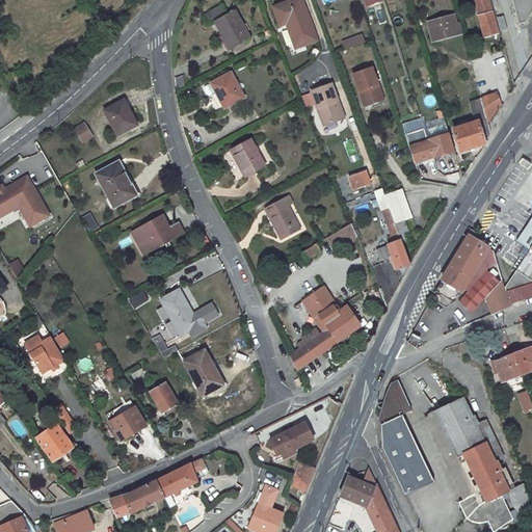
[(315,40),(299,0),(295,0),(274,8),(281,24),(286,22),(295,47),(315,40)]
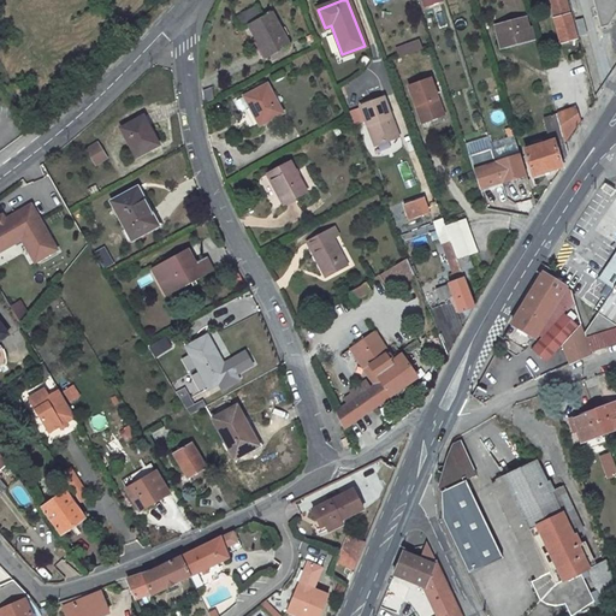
[(550,0),(554,13),(568,10),(566,0),(550,0)]
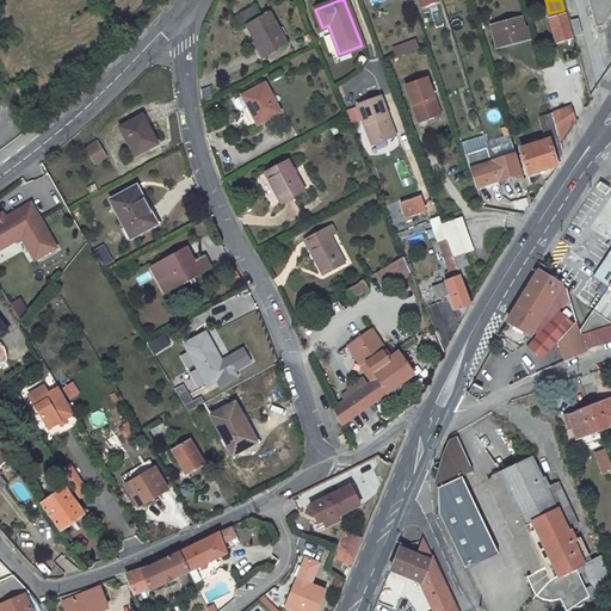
[(604,25),(610,14),(610,0),(586,0),(594,29),(603,28),(604,25)]
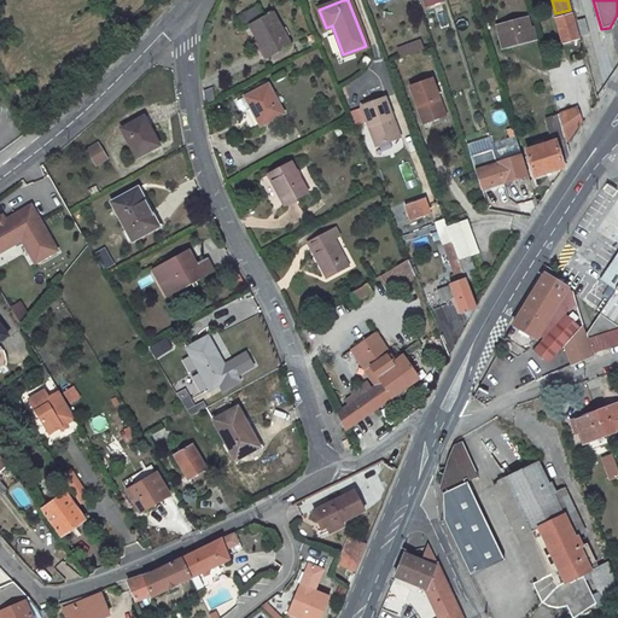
[(263,17),(258,6),(237,18),(243,28),(249,25),(263,17)]
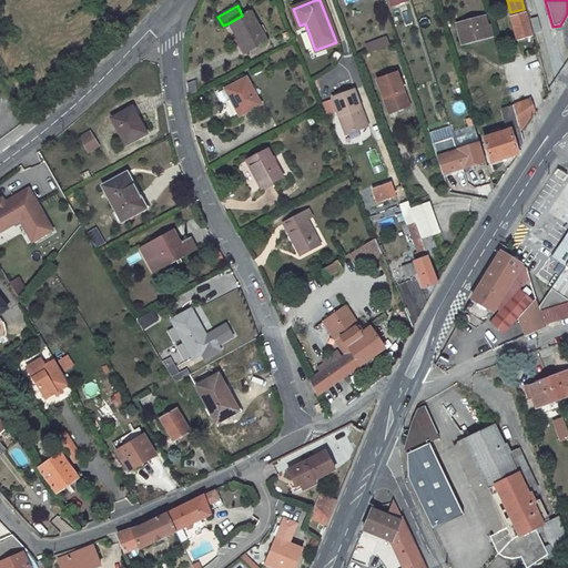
[(266,42),(250,11),(242,16),(229,23),(241,46),(243,44),(247,52),(250,51),(263,44),(266,42)]
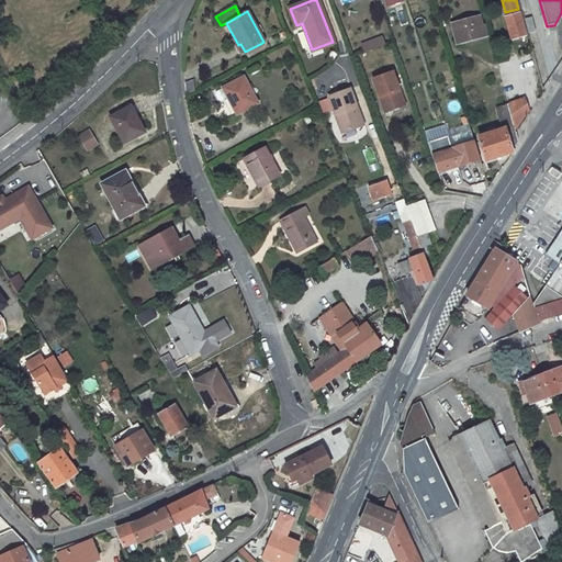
[(519,13),(509,17),(515,37),(525,35),(519,13)]
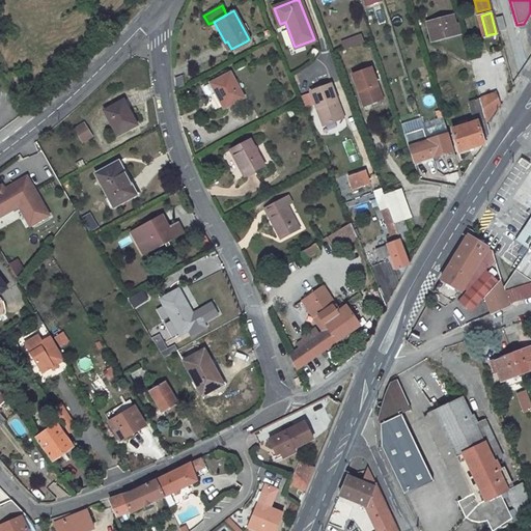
[(456,32),(451,16),(428,22),(434,39),(456,32)]
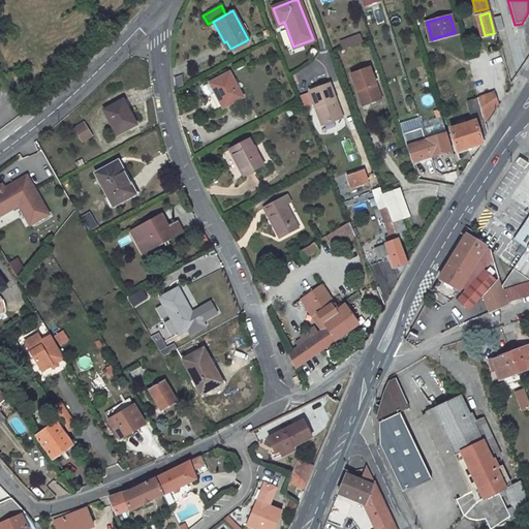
[(499,16),(493,17),(495,30),(502,29),(499,16)]
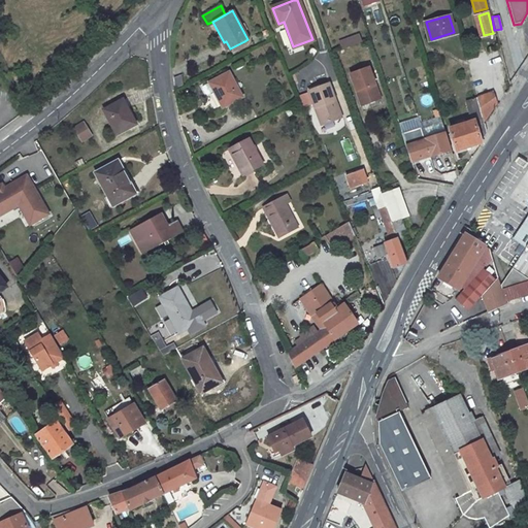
[(361,35),(347,40),(349,46),(363,41),(361,35)]
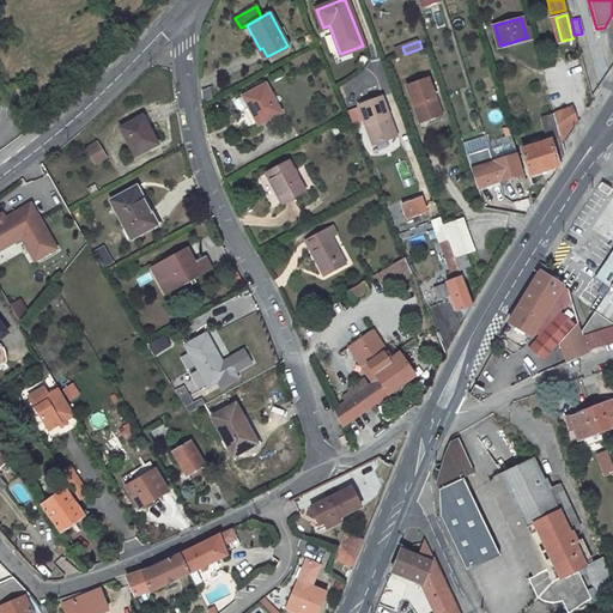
[(284,48),(269,55),(273,61),(286,53),(284,48)]
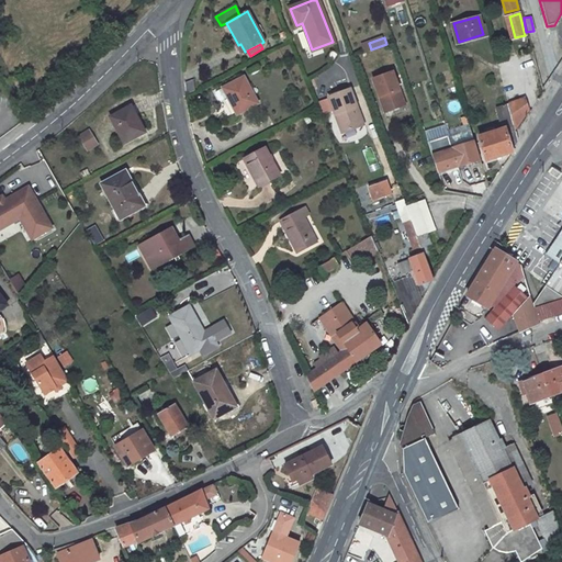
[(373,79),(384,108),(404,101),(394,71),(373,79)]
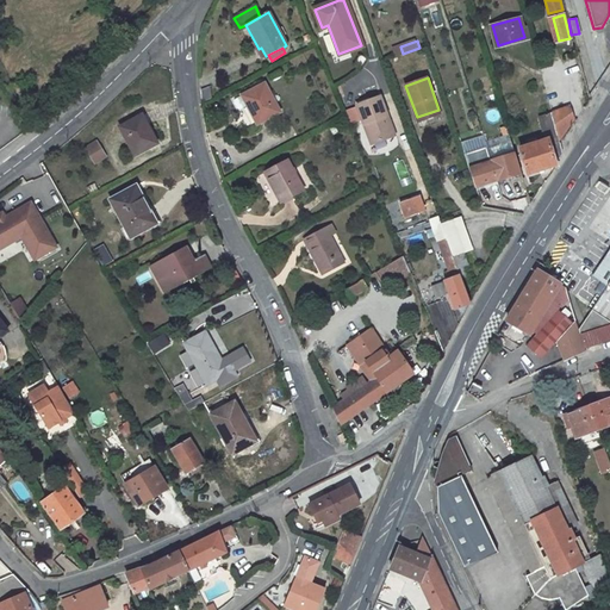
[(248,106),(256,124),(279,112),(263,83),(234,99),(232,103),(236,110),(241,110),(248,106)]
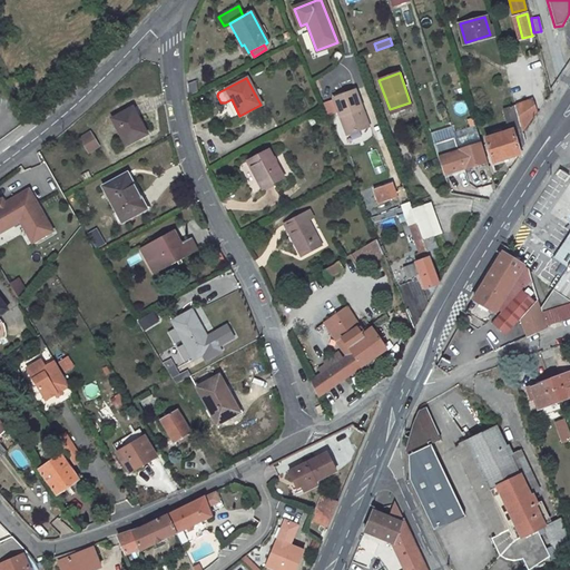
[(344,115),(352,134),(371,127),(357,90),(335,98),(342,116),(344,115)]
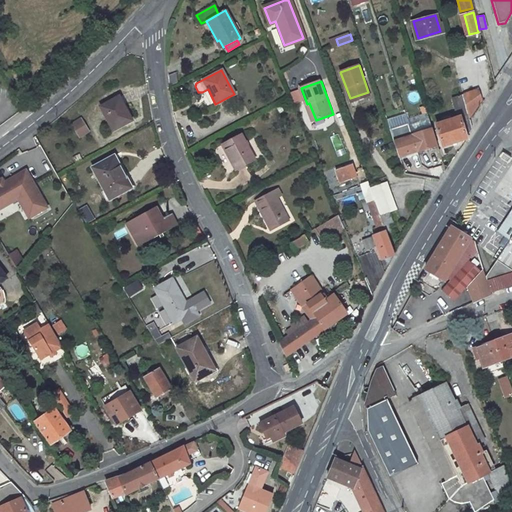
[(477,89),(463,94),(469,118),(481,100),(477,89)]
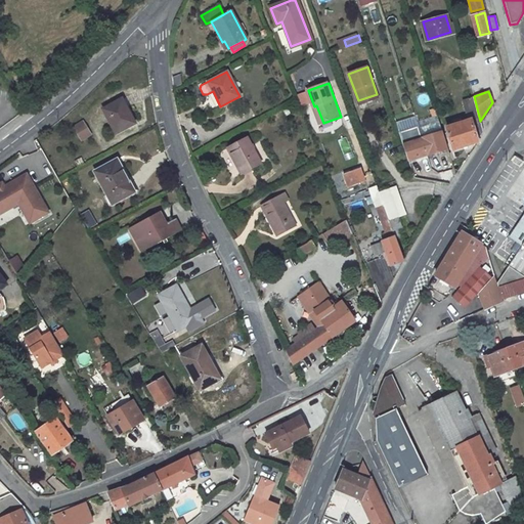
[(359,104),(378,98),(377,94),(358,100),(359,104)]
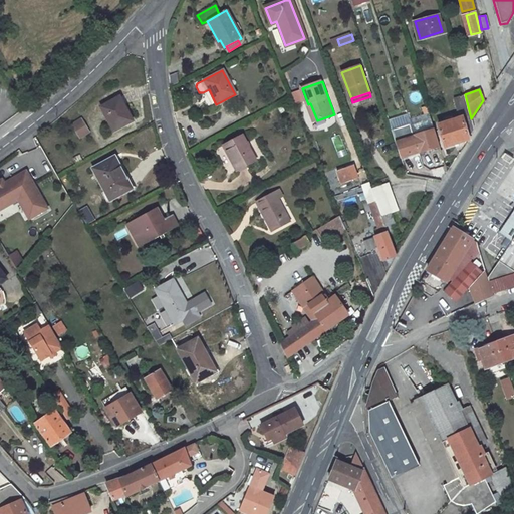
[(459,118),(437,124),(444,148),(469,139),(468,138),(474,130),(471,118),(465,94),(453,98),(454,102),(459,118)]
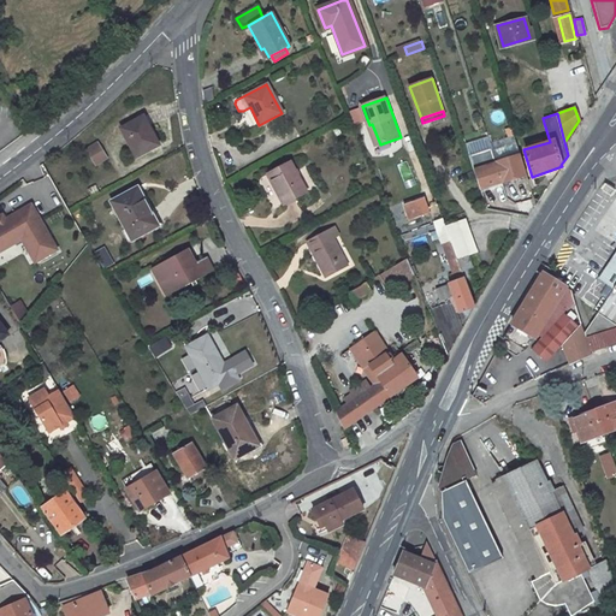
[(142,117),(120,129),(136,158),(159,144),(148,125),(147,126),(142,117)]
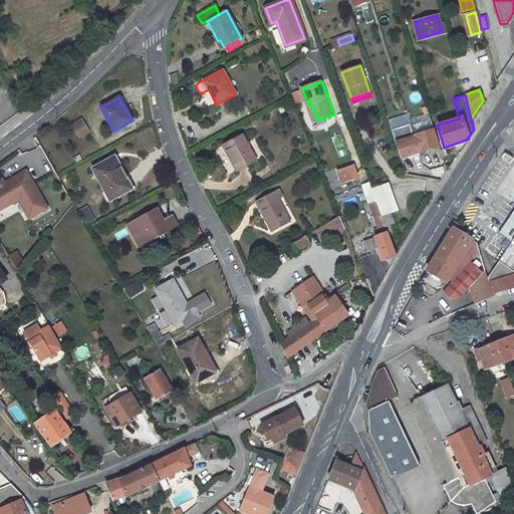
[(74,132),(84,125),(81,118),(70,124),(74,132)]
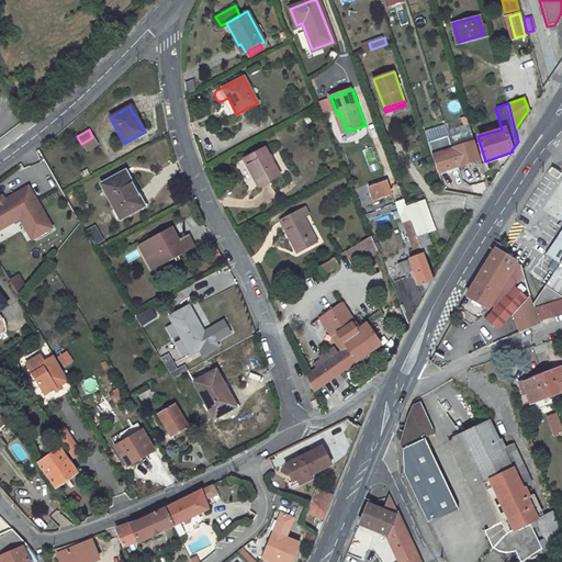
[(92,137),(81,144),(86,152),(97,144),(92,137)]
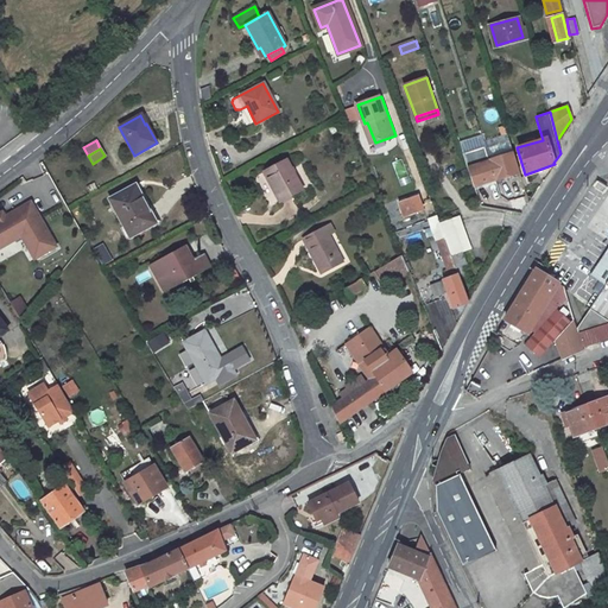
[(514,154),(513,152),(468,166),(474,187),(519,172),(514,154)]
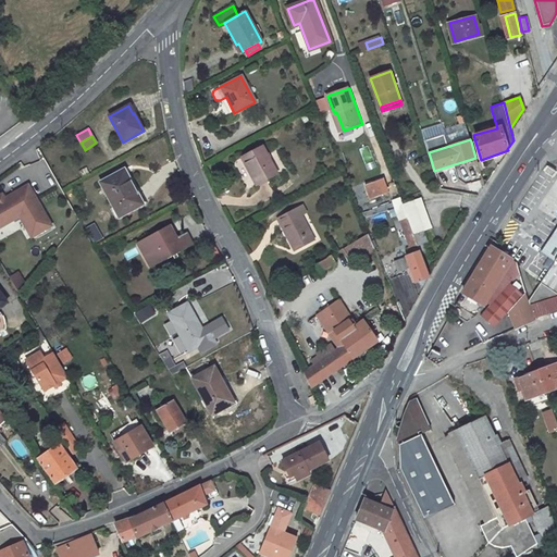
[(367,170),(375,166),(367,145),(358,149),(367,170)]
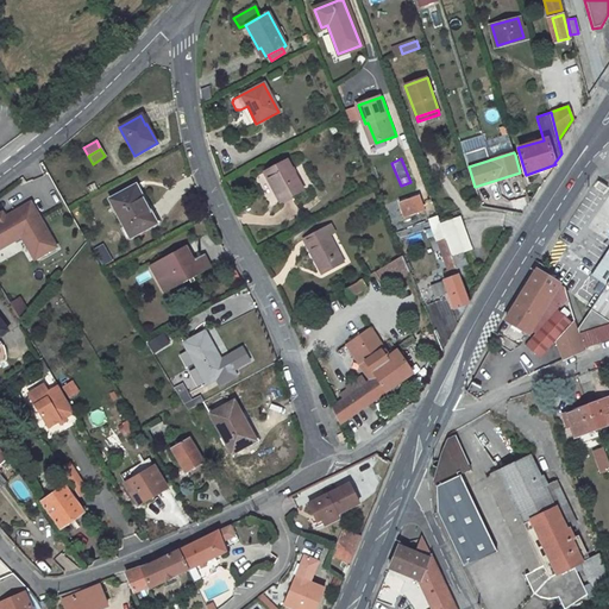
[(286,159),(263,173),(280,201),(302,189),(286,159)]
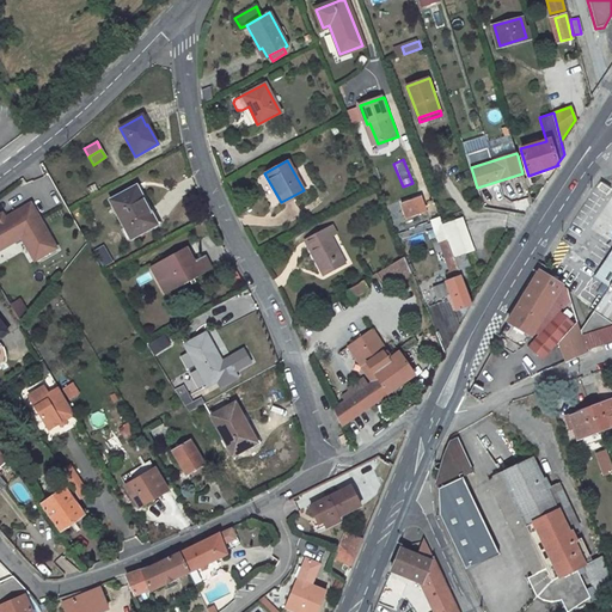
[(135,187),(110,201),(130,239),(157,225),(135,187)]
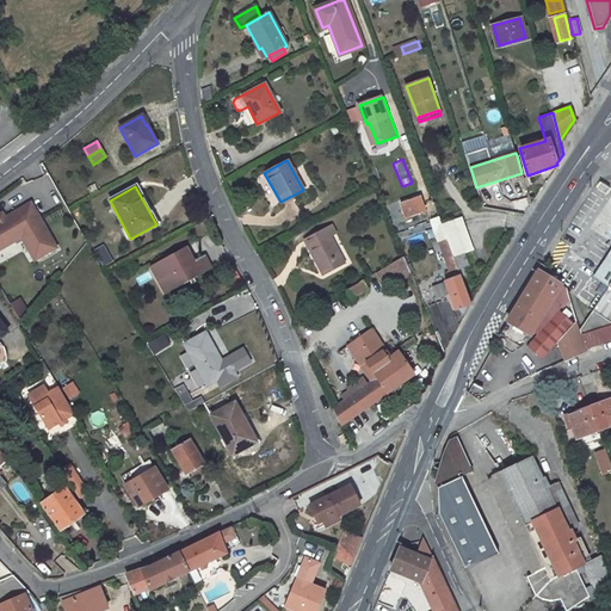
[(397,201),(401,218),(424,214),(420,196),(397,201)]
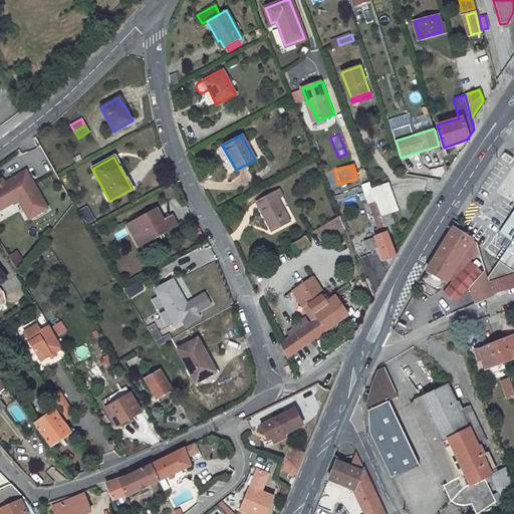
[(434,173),(423,168),(421,173),(417,170),(405,169),(407,175),(441,181),(434,173)]
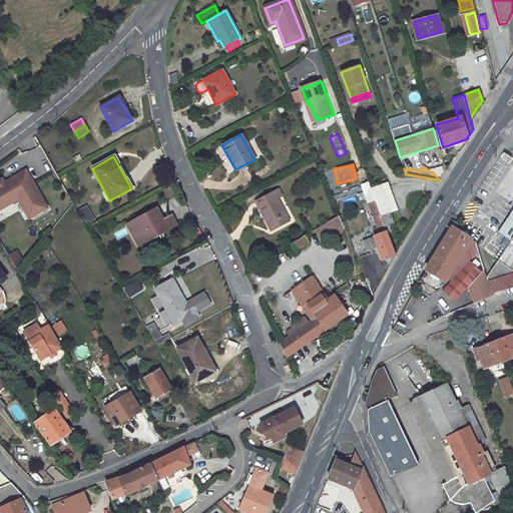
[(28,217),(47,208),(36,187),(33,188),(28,178),(5,190),(12,202),(18,198),(28,217)]
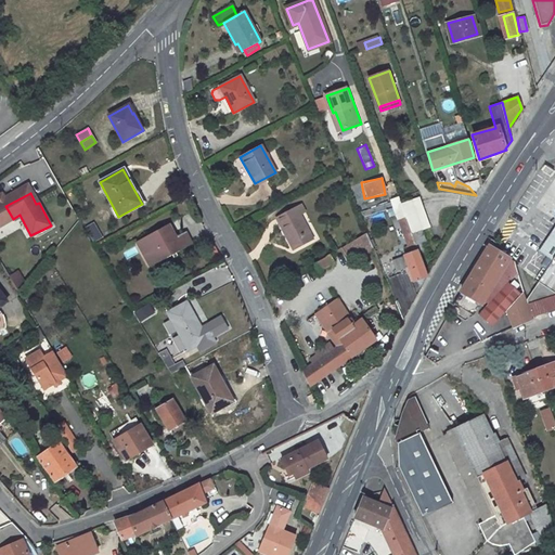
[(390,201),(408,247),(410,254),(408,255),(408,256),(411,255),(416,253),(417,255),(420,254),(418,252),(401,204),(399,197),(390,201)]
